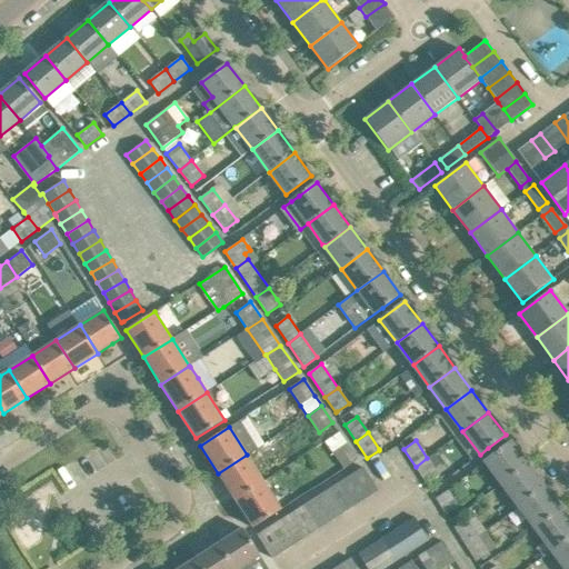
[(501,483),(527,465),(510,442),(485,461),(501,483)]
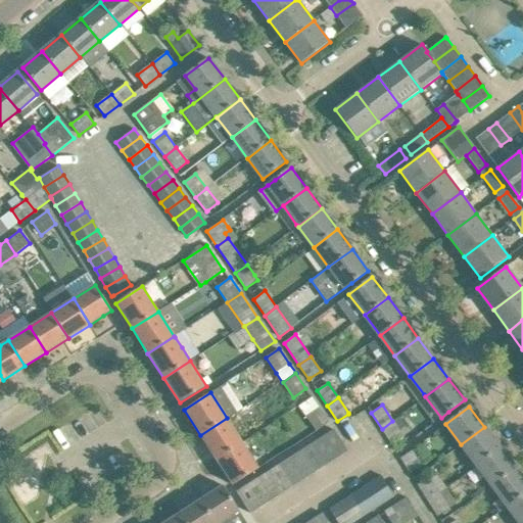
[(305,416),(316,431),(328,422),(318,408),(305,416)]
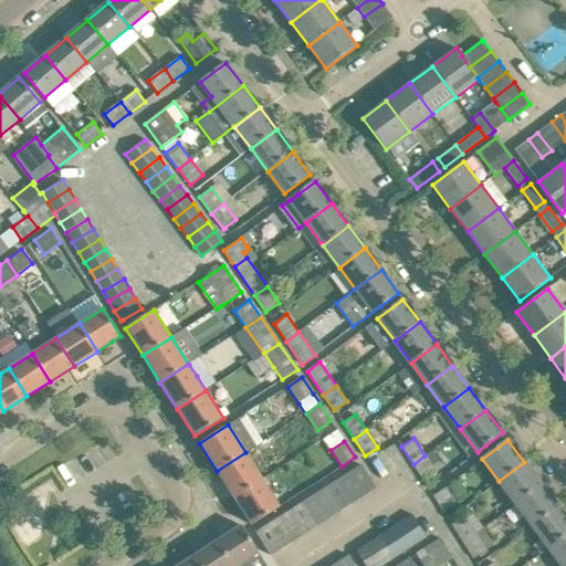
[(436,472),(432,467),(440,461),(432,450),(425,456),(413,464),(423,480),(436,472)]
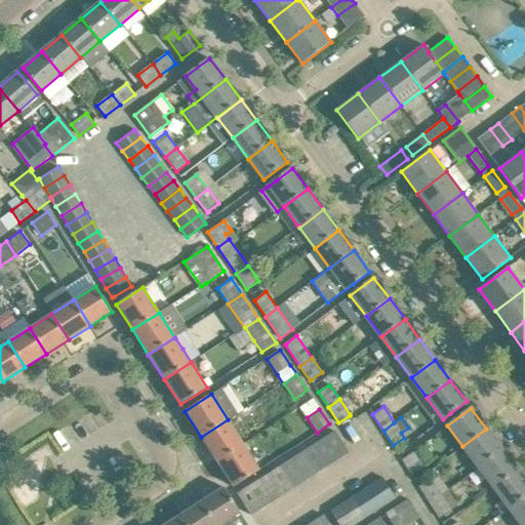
[(216,461),(243,444),(228,419),(201,437),(216,461)]
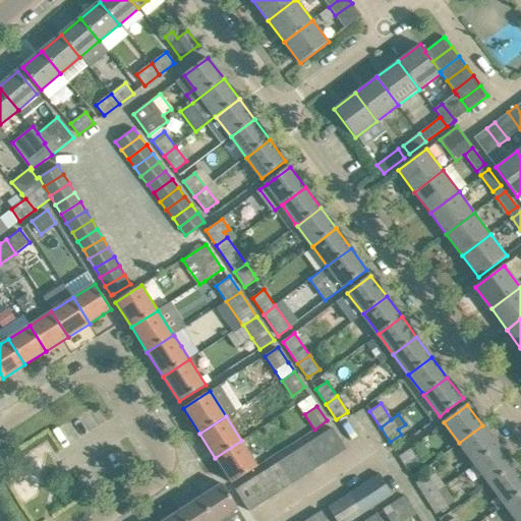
[(474,463),(498,446),(482,425),(459,443),(474,463)]
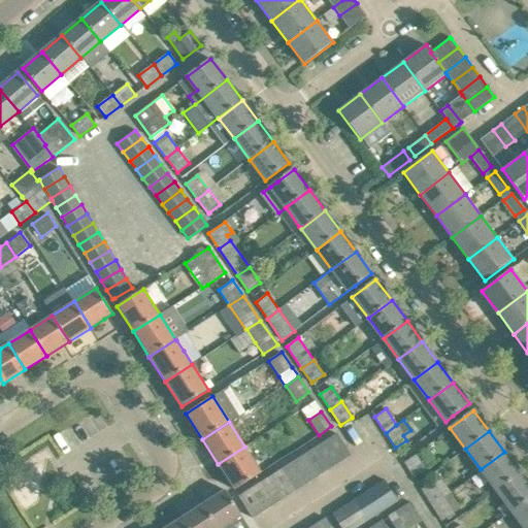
[(351,455),(342,442),(337,434),(326,441),(339,462),(351,455)]
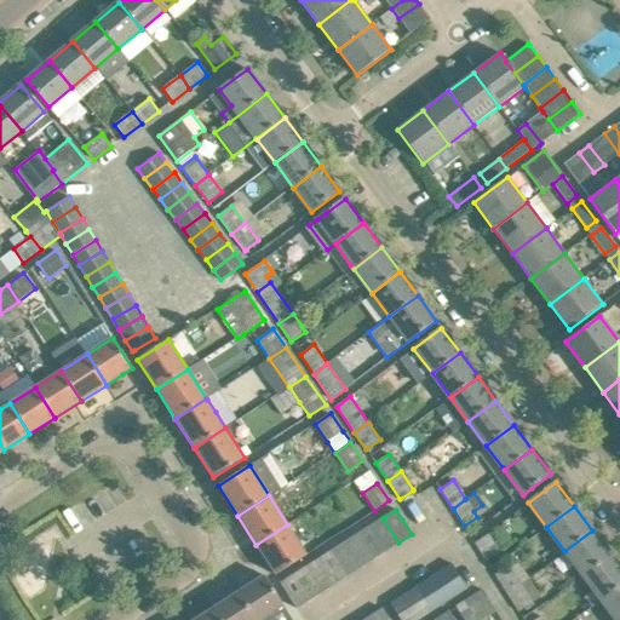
[(386,551),(399,543),(383,518),(371,527),(386,551)]
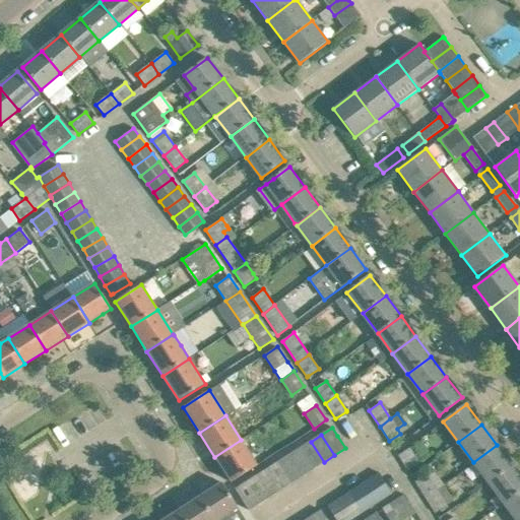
[(231,482),(257,465),(241,440),(214,457),(231,482)]
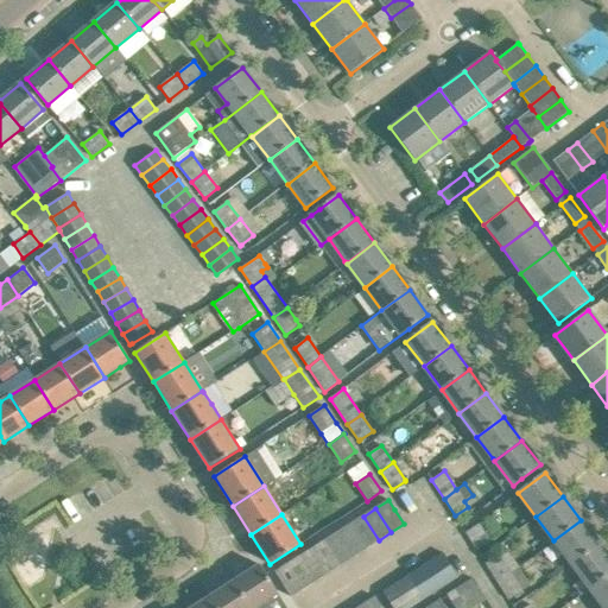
[(366,549),(379,540),(363,517),(350,524),(366,549)]
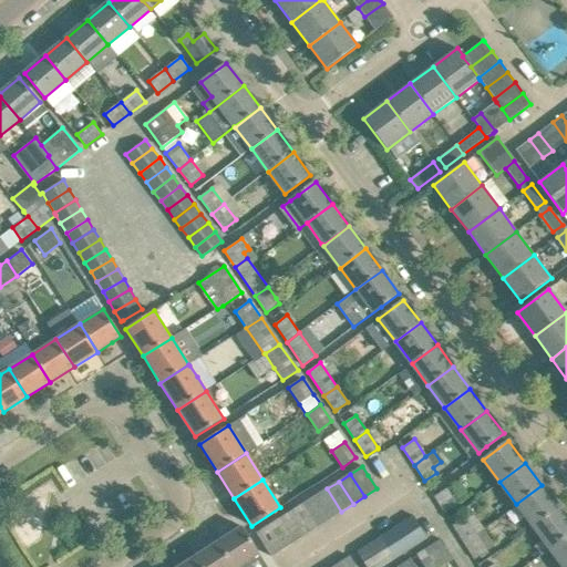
[(542,485),(516,504),(533,526),(558,507),(542,485)]
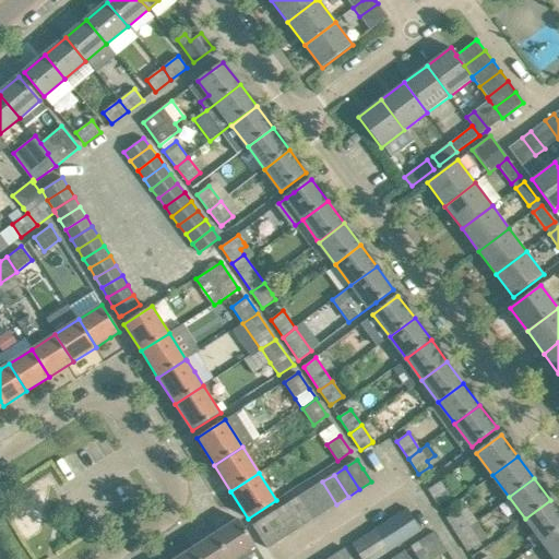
[(324,511),(336,504),(322,482),(310,489),(324,511)]
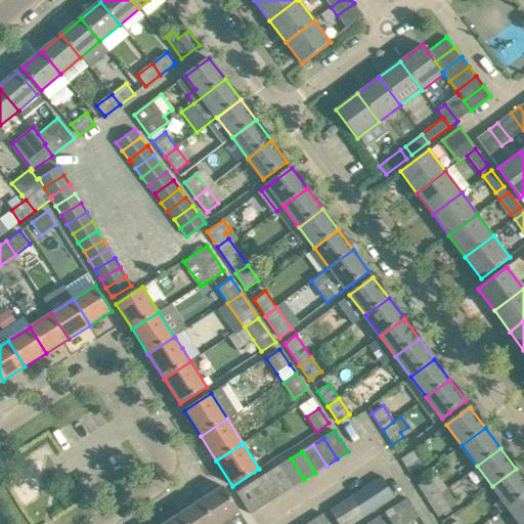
[(401,459),(411,474),(423,467),(412,451),(401,459)]
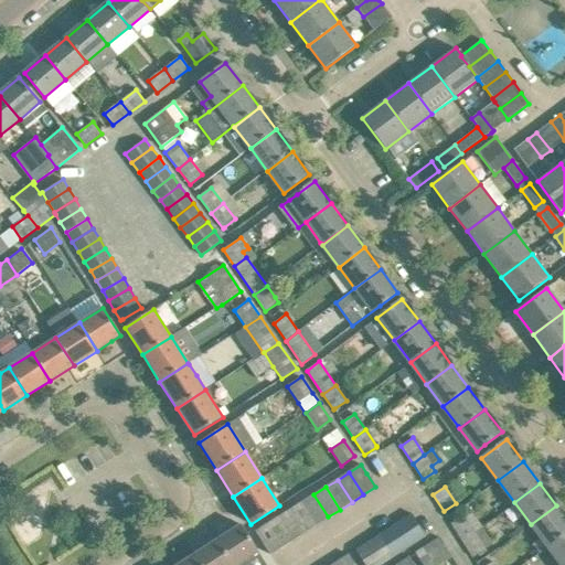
[(317,524),(328,516),(313,494),(302,502),(317,524)]
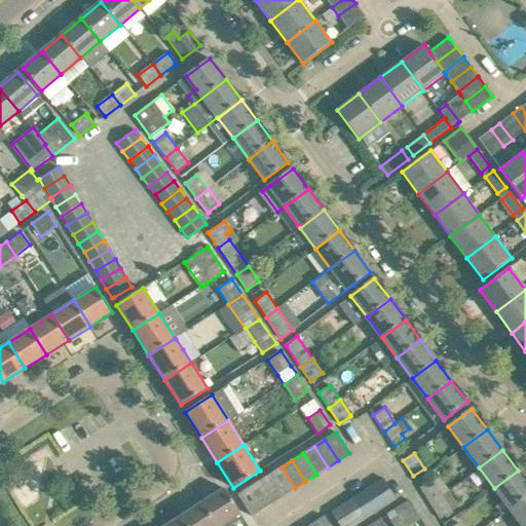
[(284,495),(295,488),(282,467),(270,475),(284,495)]
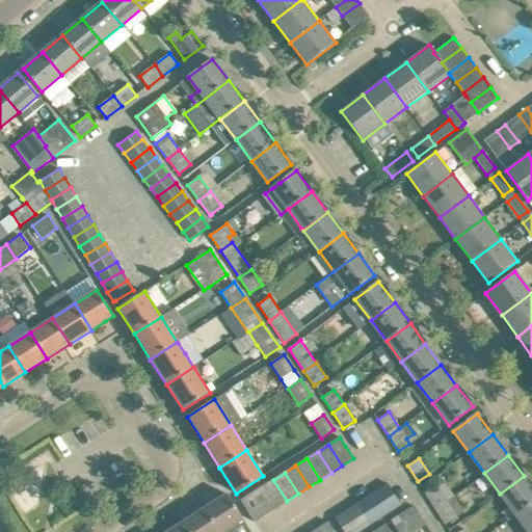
[(515,514),(531,502),(531,486),(524,476),(500,494),(515,514)]
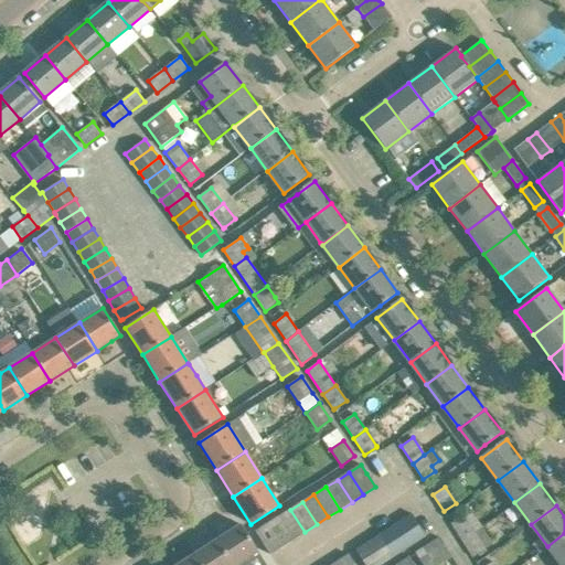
[(294,540),(305,532),(290,510),(279,516),(294,540)]
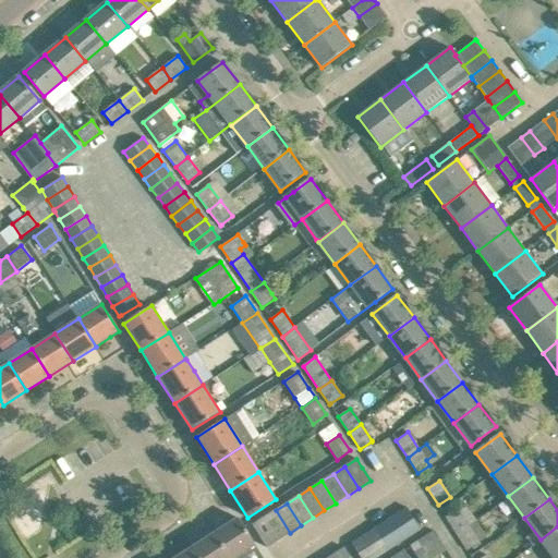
[(457,534),(475,522),(464,506),(446,517),(457,534)]
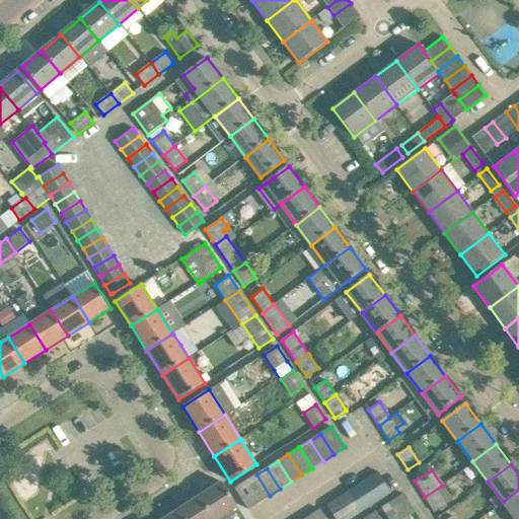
[(381,499),(391,493),(378,472),(368,478),(381,499)]
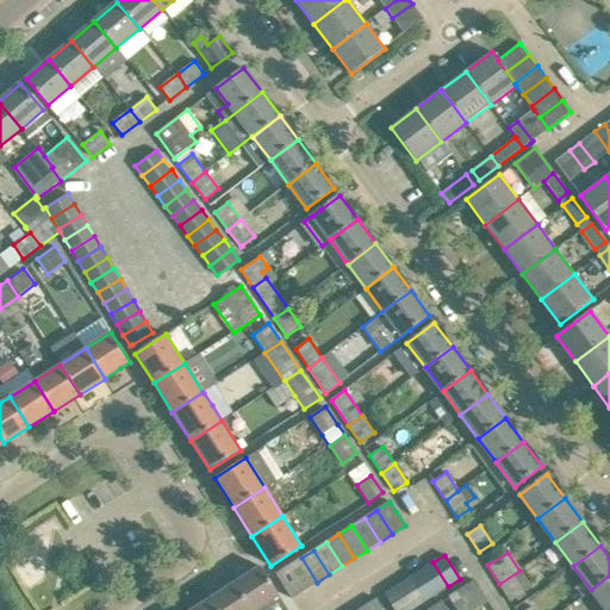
[(304,591),(317,583),(302,558),(288,566),(304,591)]
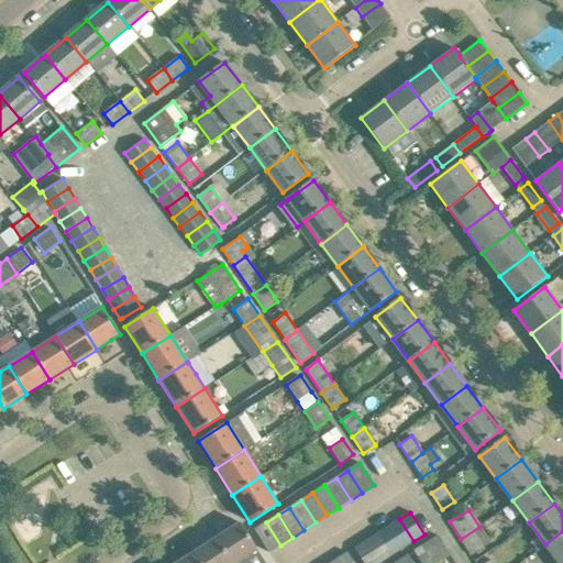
[(403,549),(414,541),(399,519),(388,527),(403,549)]
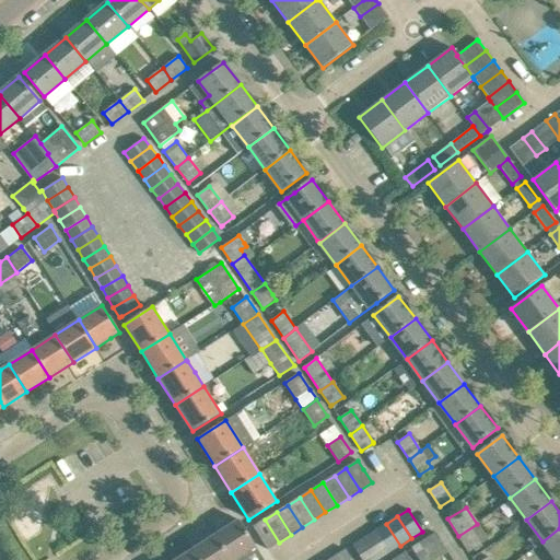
[(264,559),(238,520),(216,535),(231,559),(264,559)]
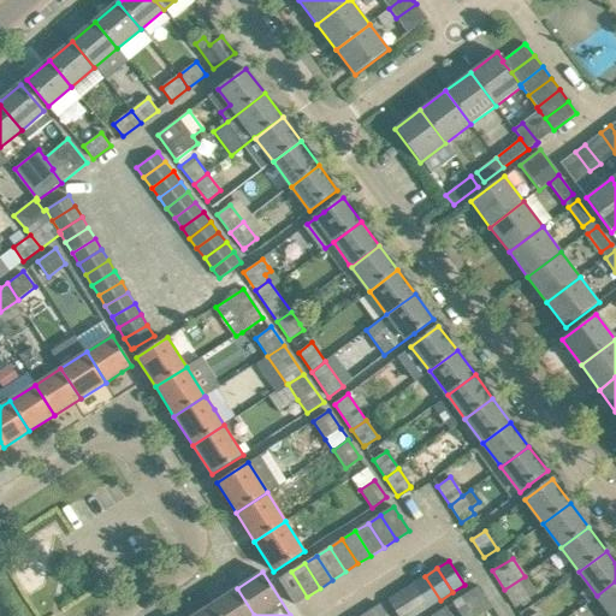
[(294,604),(307,597),(291,572),(278,580),(294,604)]
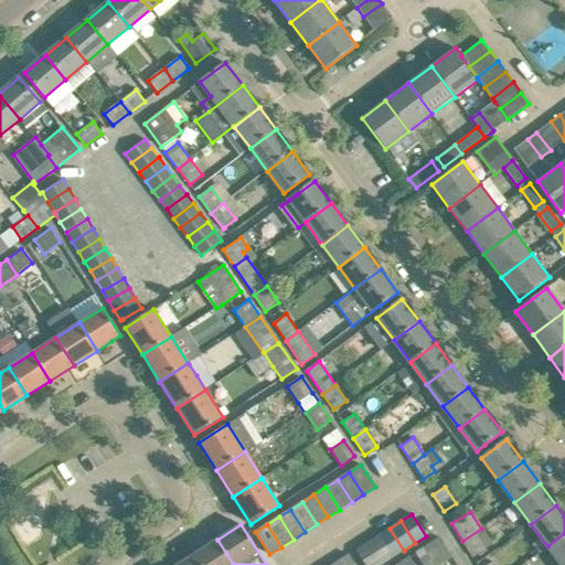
[(393,557),(404,551),(390,529),(379,535),(393,557)]
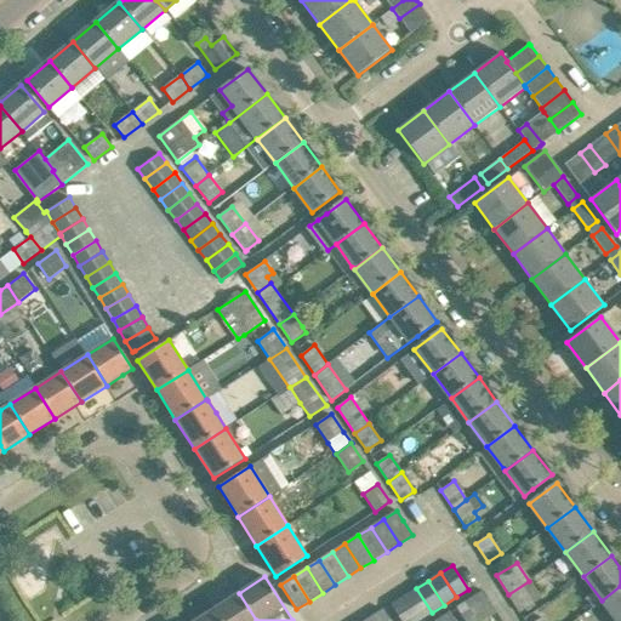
[(508,594),(519,613),(540,599),(529,581),(508,594)]
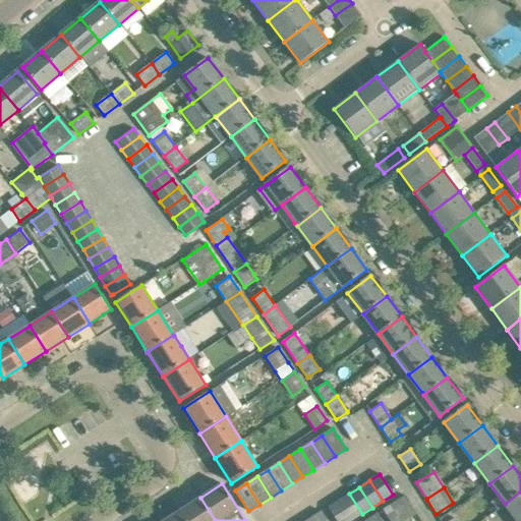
[(517,520),(520,520),(520,491),(505,504),(517,520)]
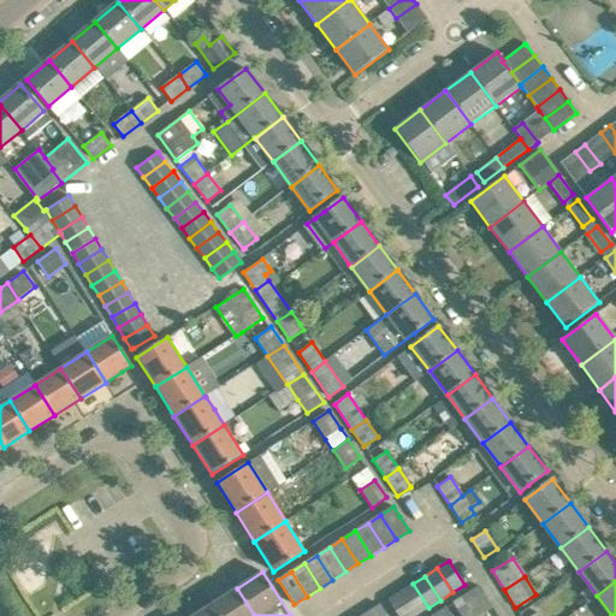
[(415,615),(428,608),(413,584),(400,592),(415,615)]
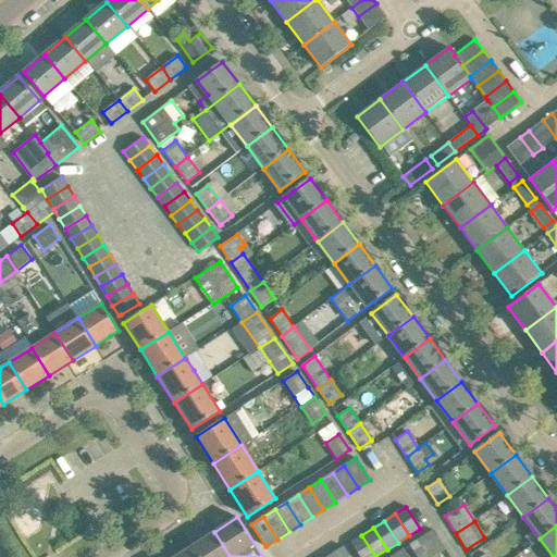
[(417,556),(432,556),(445,548),(433,530),(409,545),(417,556)]
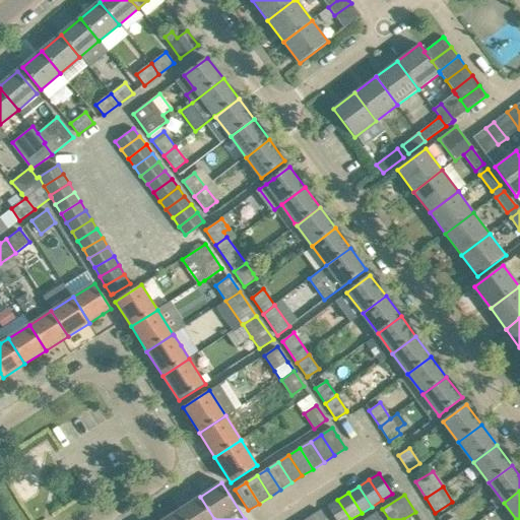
[(184,519),(214,519),(200,497),(178,510),(184,519)]
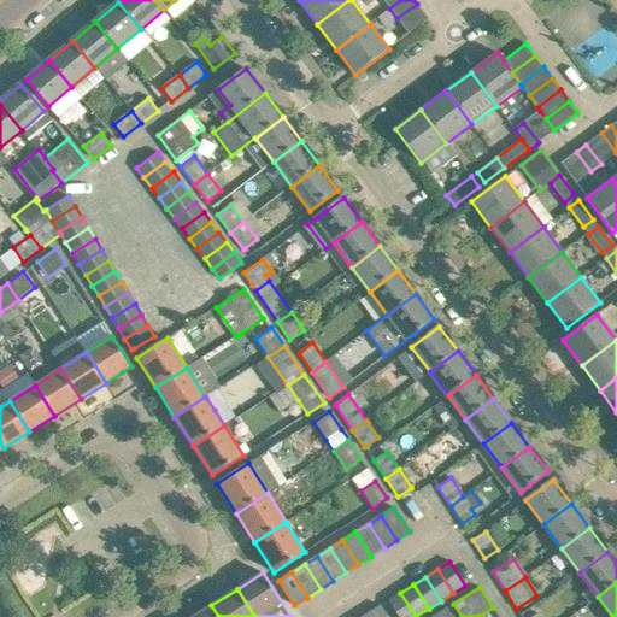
[(399,616),(416,616),(400,593),(388,600),(399,616)]
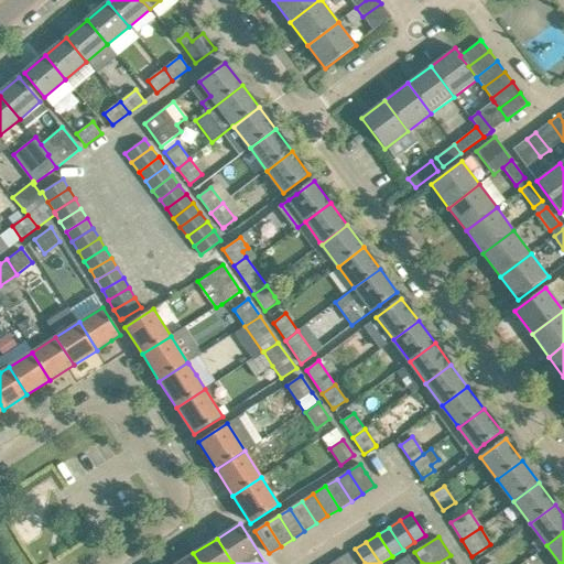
[(199,563),(193,553),(176,563),(199,563)]
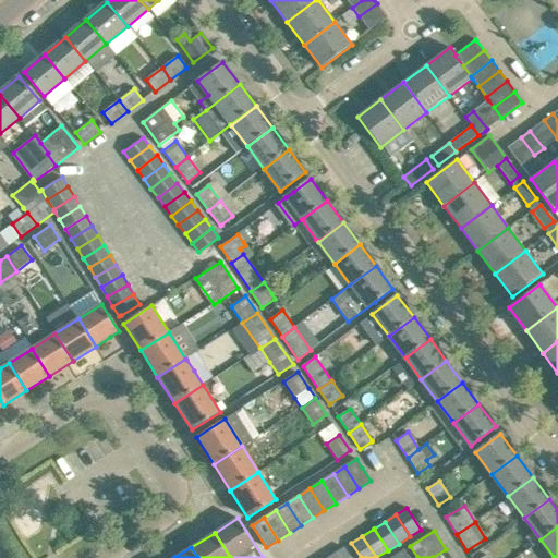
[(334,555),(335,557),(350,557),(344,548),(334,555)]
